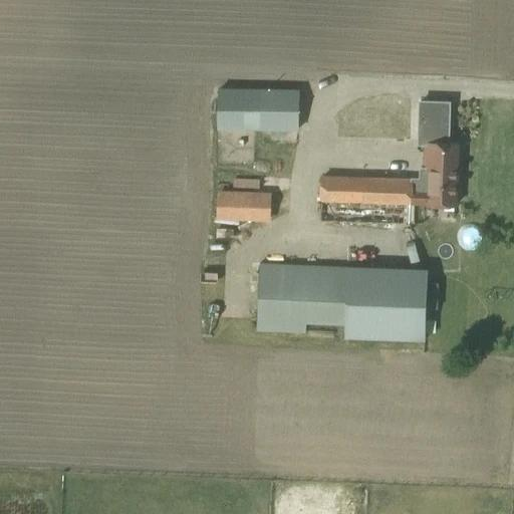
[(219,127),(298,129),(299,88),(219,87),(219,127)]
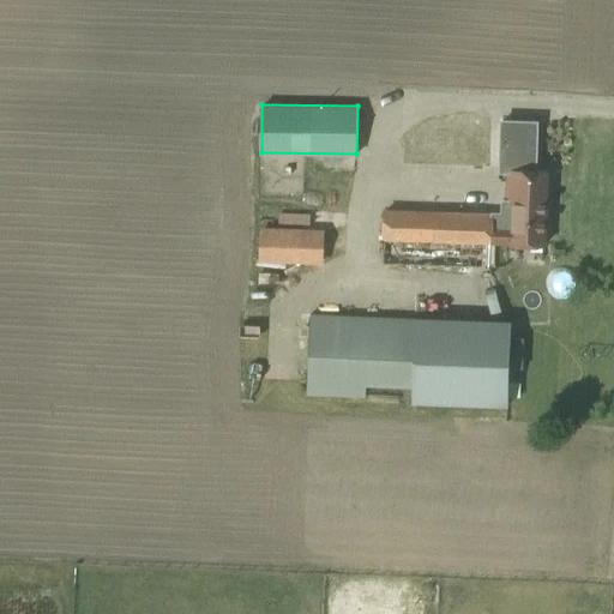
[(386,209),(385,238),(491,242),(543,245),(547,170),(535,170),(536,121),(510,120),(503,120),(501,136),(501,160),(500,170),(506,170),(509,170),(507,200),(505,200),(503,200),(503,212),(386,209)]
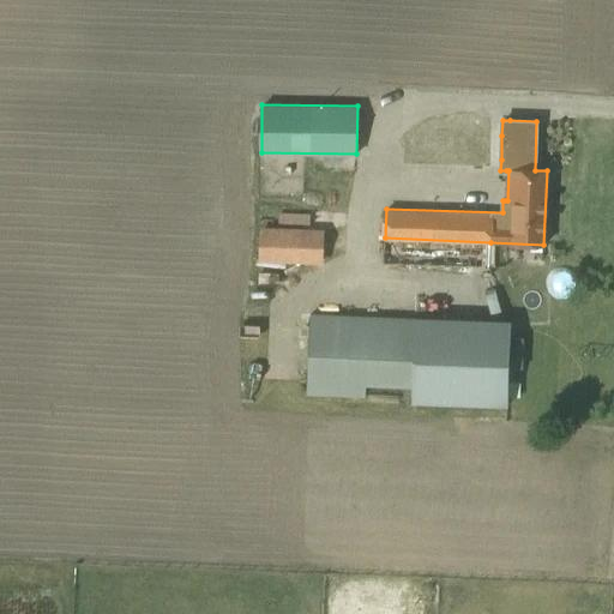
[(401,166),(483,168),(485,132),(401,130),(401,166)]
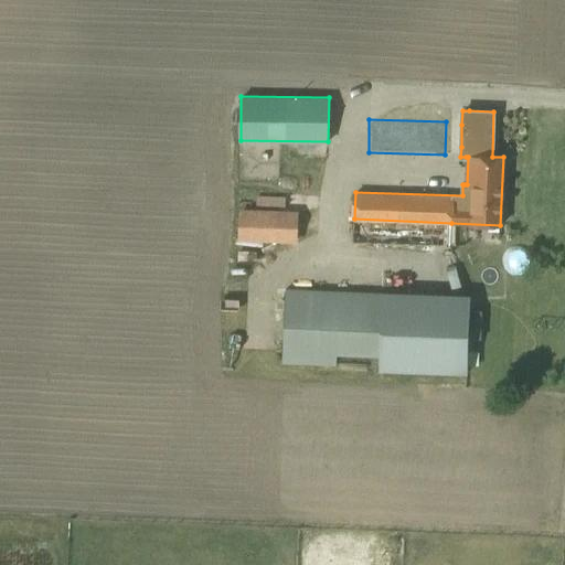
[(240,210),(240,240),(295,241),(296,212),(240,210)]
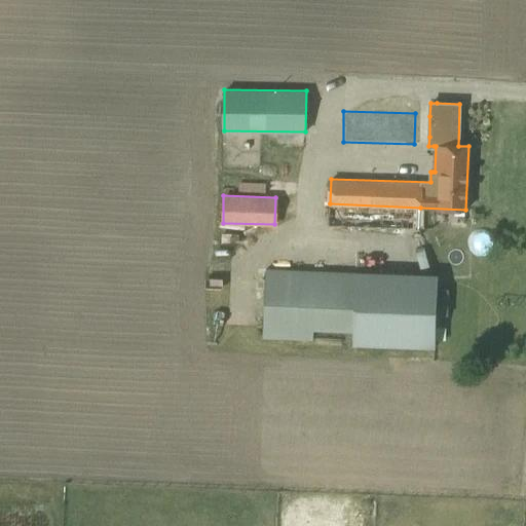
[(264,338),(313,340),(313,329),(355,331),(359,271),(267,267),(264,338)]
